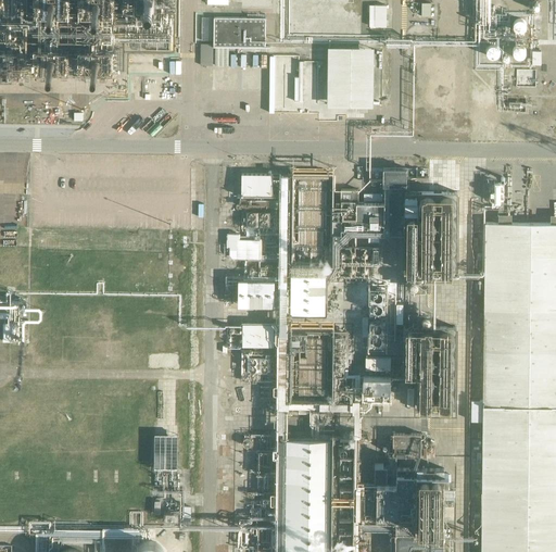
[(391,4),(373,4),(373,28),(391,28),(391,4)]
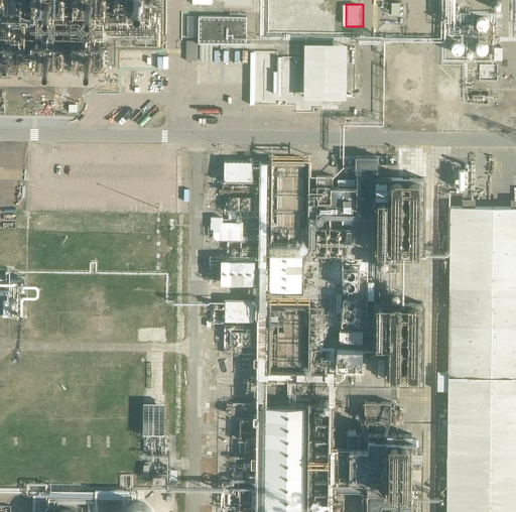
[(215,65),(215,46),(252,47),(252,37),(260,37),(260,24),(251,24),(251,17),(189,15),(188,40),(187,65),(215,65)]
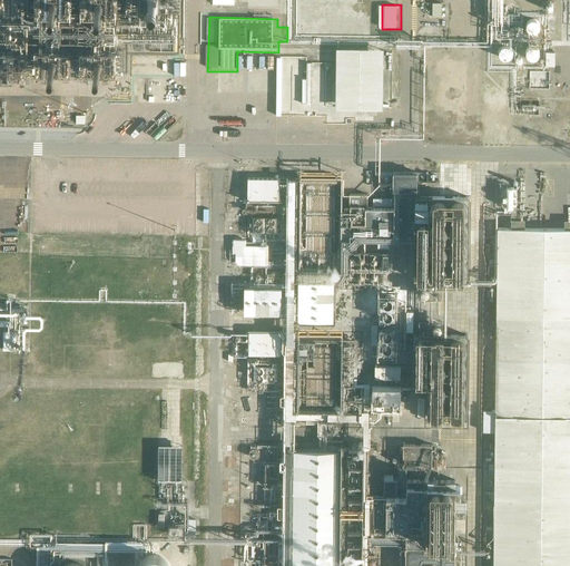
[(534,38),(536,38),(537,37),(538,37),(539,36),(539,35),(540,32),(540,31),(540,30),(540,29),(539,28),(539,27),(538,26),(537,26),(536,25),(534,25),(532,25),(531,25),(530,26),(529,26),(528,27),(527,28),(527,29),(527,30),(526,31),(527,33),(527,35),(528,36),(529,37),(530,38),(531,38),(532,38),(534,38)]
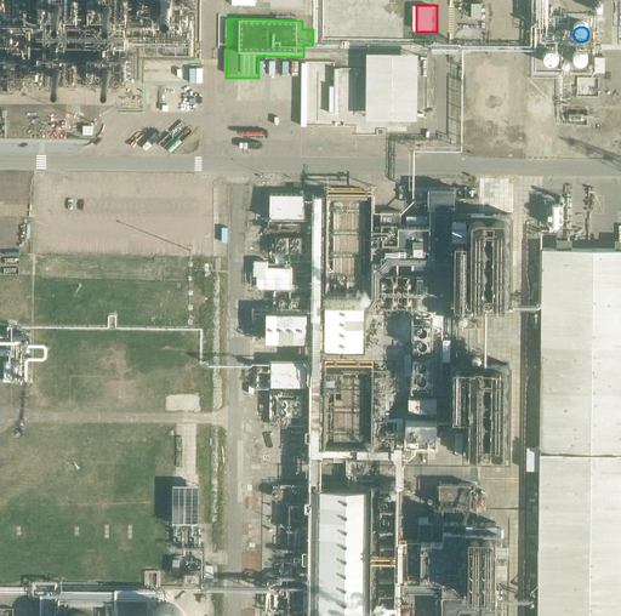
[(377,119),(423,120),(425,50),(371,49),(370,115),(355,115),(357,84),(364,84),(364,72),(342,72),(341,127),(358,127),(358,137),(377,137),(377,119)]
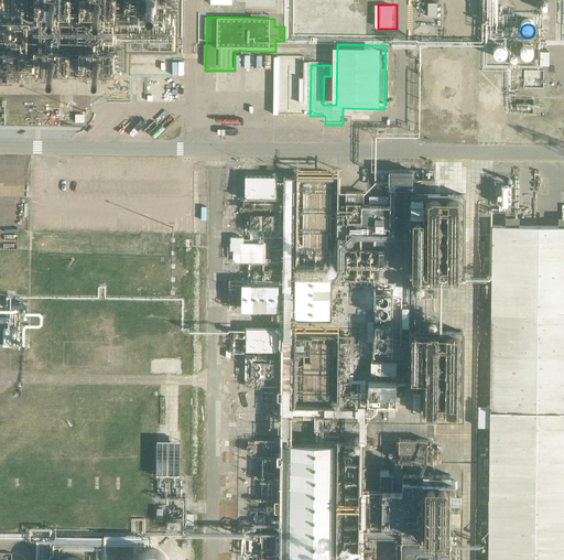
[(528,64),(529,63),(530,63),(531,62),(532,61),(533,60),(533,58),(533,57),(533,56),(533,55),(533,54),(532,53),(531,52),(530,51),(529,51),(528,50),(527,50),(524,51),(523,51),(522,52),(521,53),(520,55),(520,56),(520,57),(520,58),(521,60),(521,62),(522,62),(523,63),(525,64),(527,64),(528,64)]
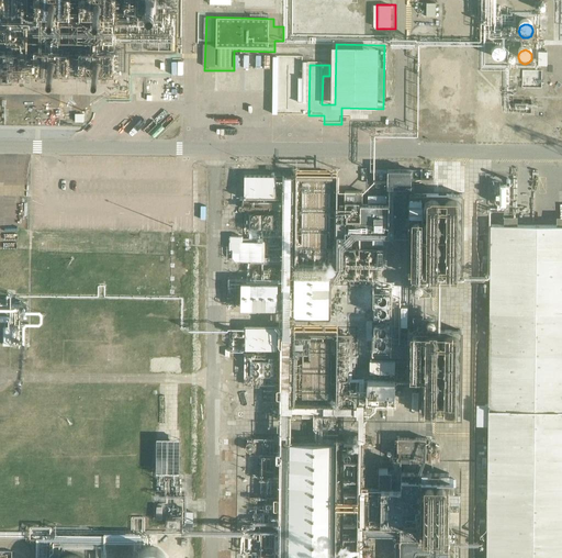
[(501,64),(502,64),(503,63),(504,62),(505,60),(506,58),(506,57),(506,56),(505,55),(505,54),(504,53),(503,52),(501,51),(499,51),(498,51),(497,51),(495,51),(495,52),(494,53),(493,54),(493,55),(492,56),(492,57),(493,59),(493,60),(494,62),(495,63),(496,63),(497,64),(498,64),(501,64)]
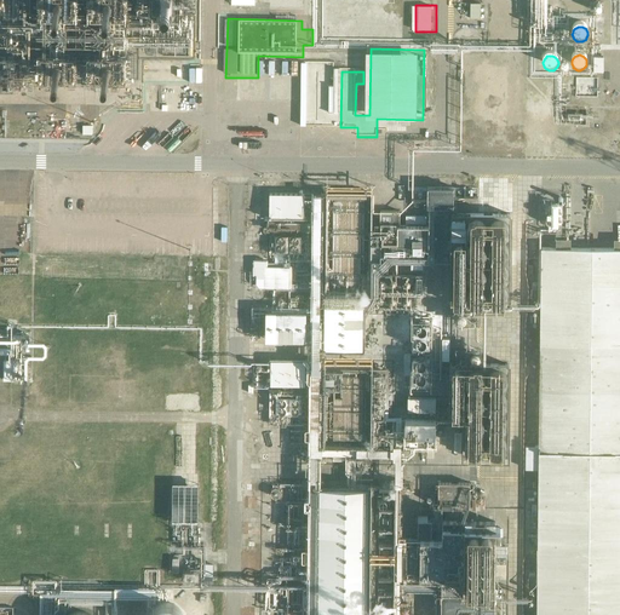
[(607,76),(608,58),(596,57),(596,76),(607,76)]
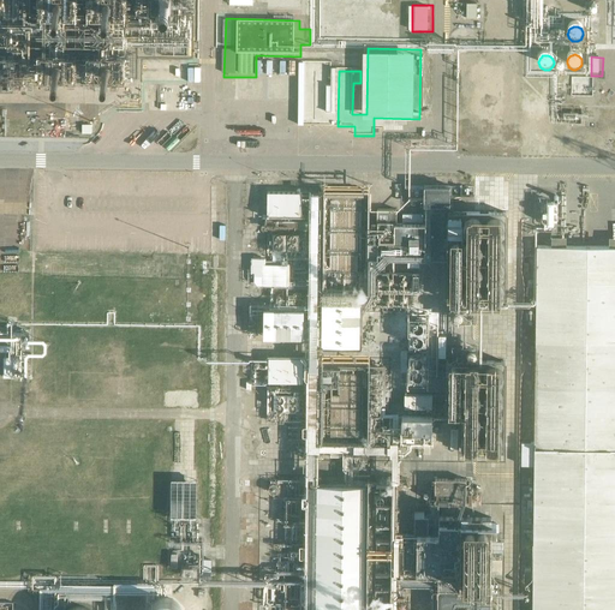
[(368,335),(368,295),(327,294),(328,187),(318,187),(317,306),(328,306),(328,312),(318,312),(318,368),(328,368),(328,334),(368,335)]
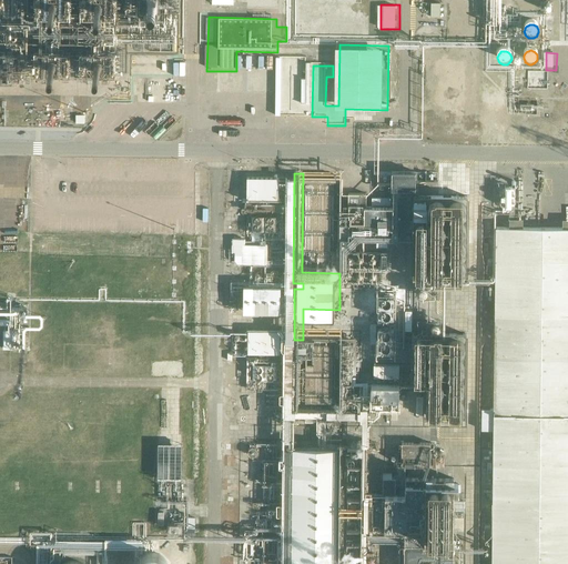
[(284,201),(284,177),(250,175),(249,200),(284,201)]
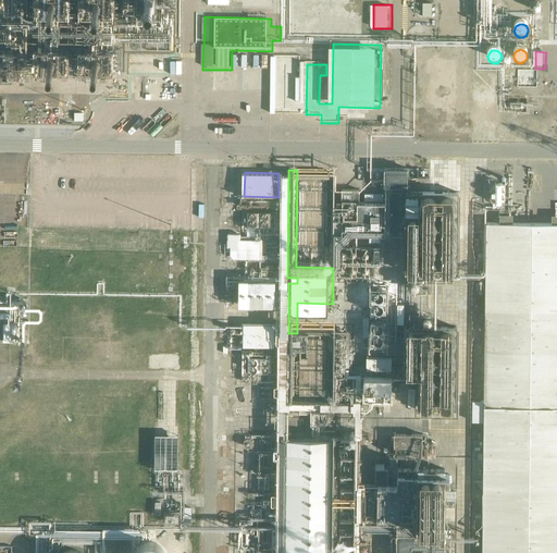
[(399,179),(390,177),(390,183),(407,184),(408,174),(400,173),(399,179)]
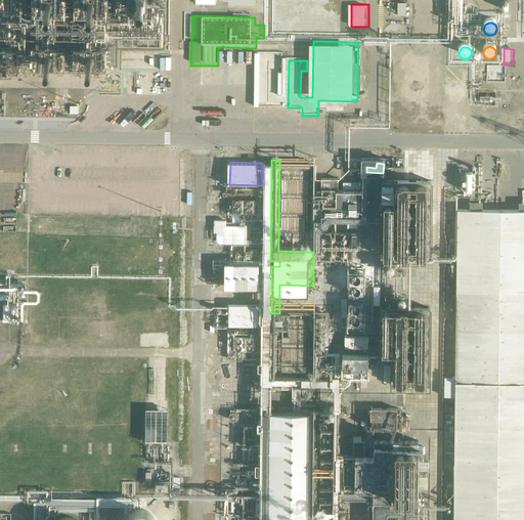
[(355,197),(355,210),(364,210),(364,197),(355,197)]
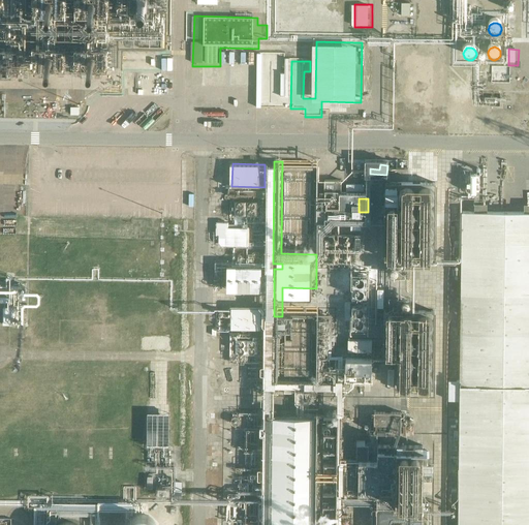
[(238,202),(238,216),(247,216),(247,213),(243,213),(243,202),(238,202)]
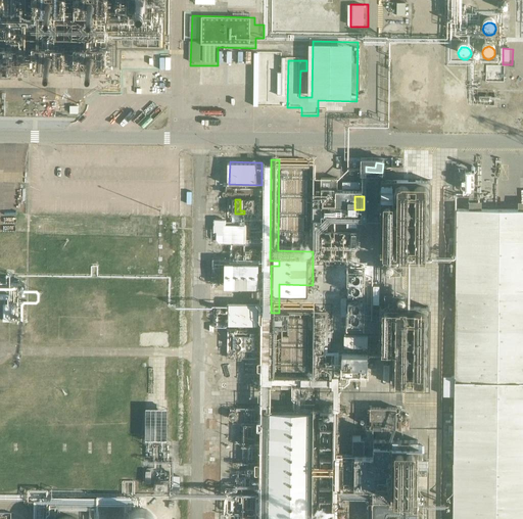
[(453,220),(456,220),(455,380),(443,380),(443,399),(454,399),(452,518),(522,518),(522,213),(456,213),(456,215),(453,215),(453,220)]
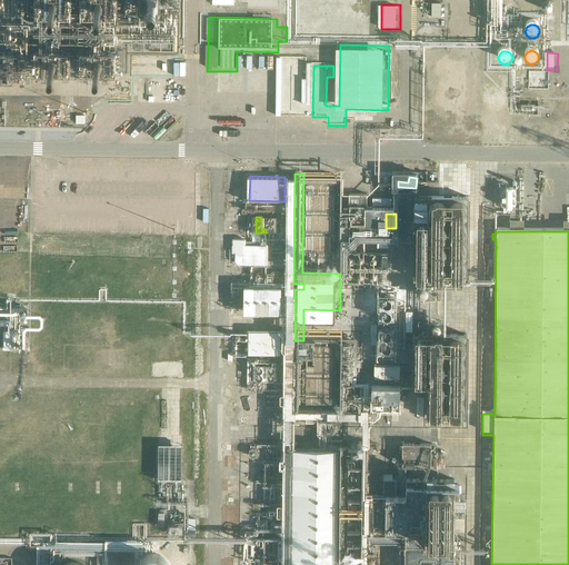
[(249,239),(237,239),(237,265),(270,265),(270,245),(249,245),(249,239)]
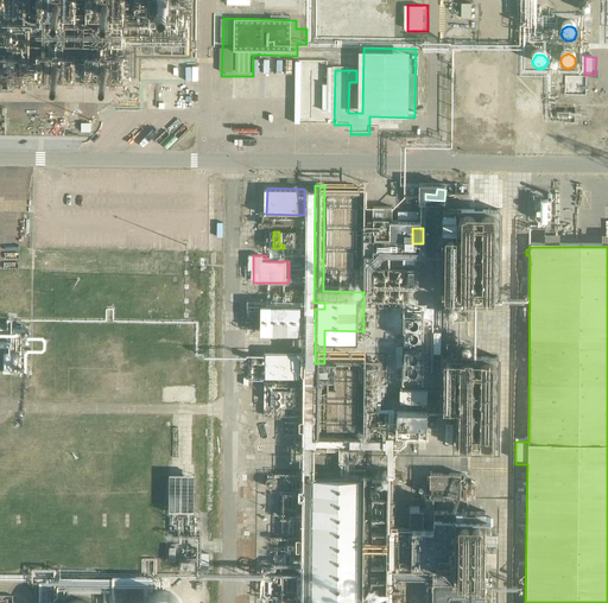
[(308,337),(309,302),(266,299),(264,335),(308,337)]
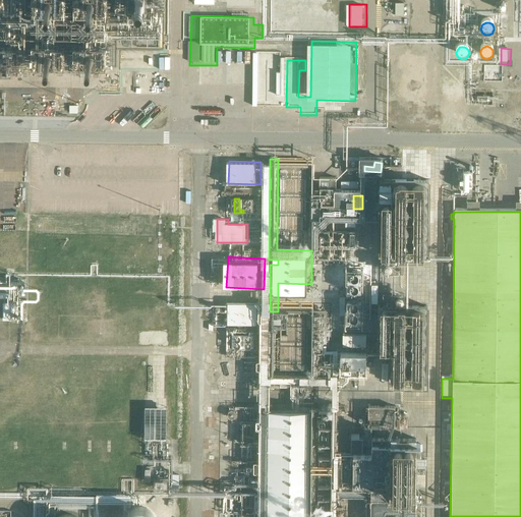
[(232,323),(261,323),(261,299),(232,299),(232,323)]
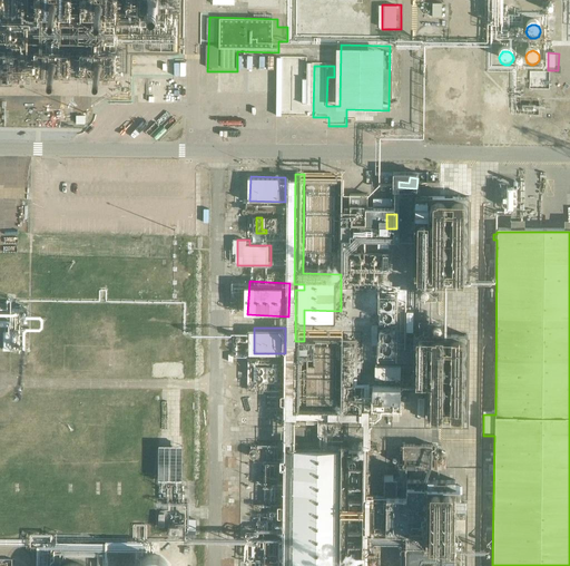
[(363,379),(363,392),(374,392),(374,379),(363,379)]
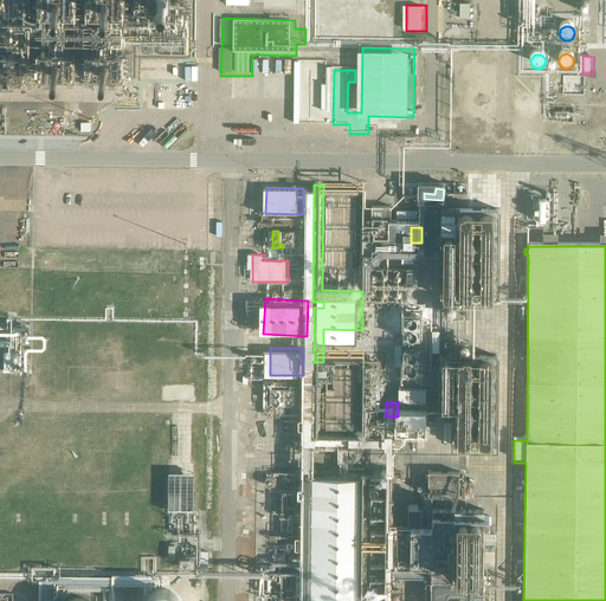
[(432,440),(433,409),(403,408),(401,439),(432,440)]
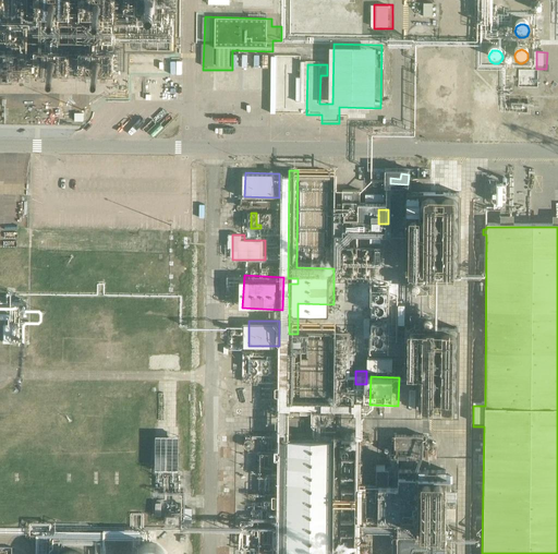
[(363,430),(351,430),(350,461),(351,461),(351,469),(365,470),(366,399),(359,399),(343,399),(343,406),(363,407),(363,430)]
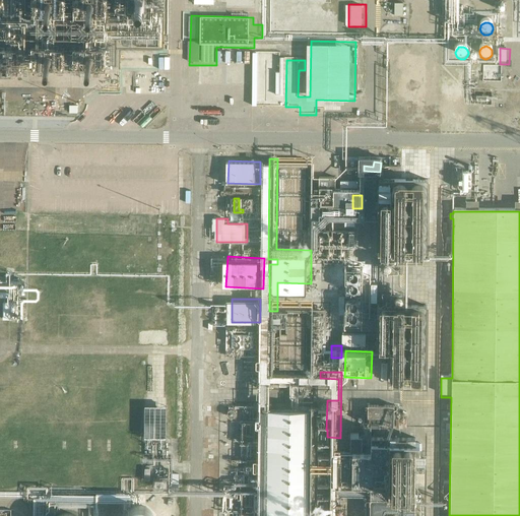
[(310,515),(312,413),(258,412),(257,438),(267,438),(266,515),(310,515)]
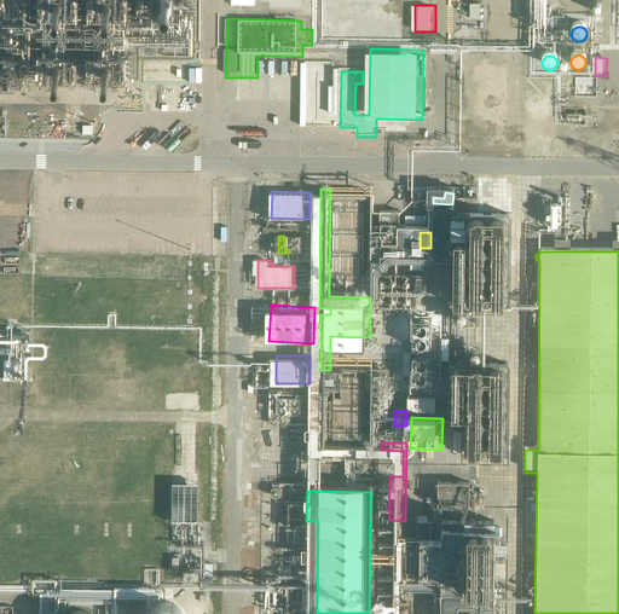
[(452,527),(472,528),(473,516),(453,515),(452,527)]
